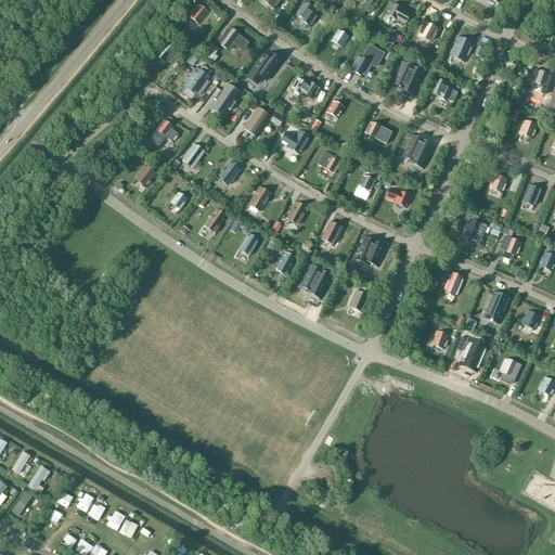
[(261,0),(261,1),(273,10),(281,0),(261,0)]
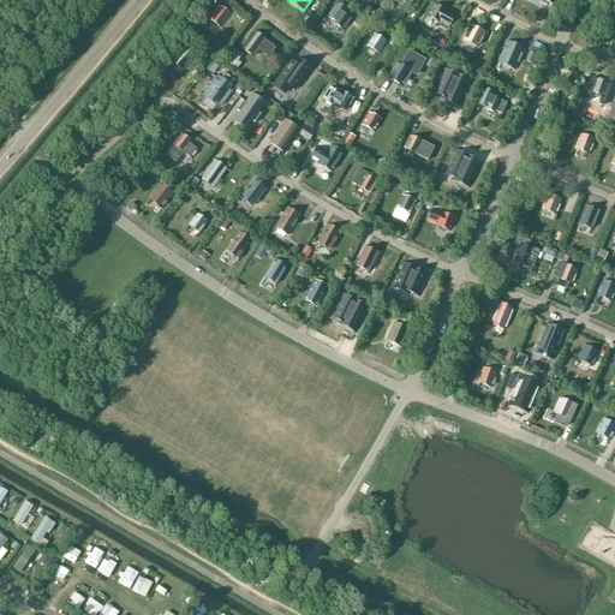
[(336,1),(327,17),(333,21),(330,23),(344,31),(352,19),(342,12),(346,7),(336,1)]
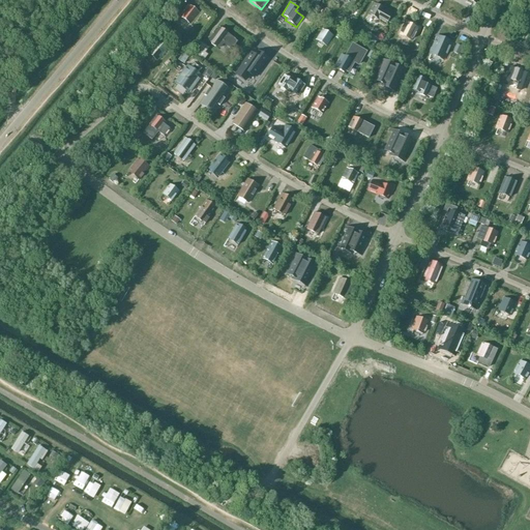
[(375,3),(369,15),(386,25),(392,13),(375,3)]
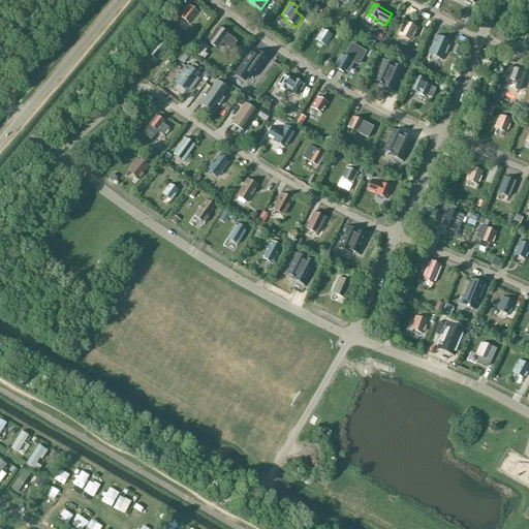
[(189,5),(180,17),(190,24),(198,12),(194,9),(195,8),(194,7),(193,8),(189,5)]
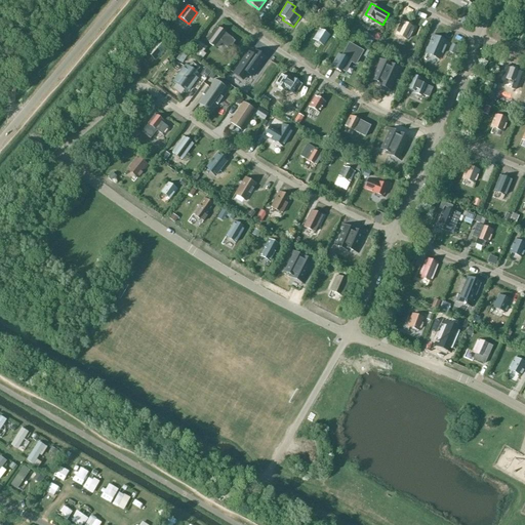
[(402,22),(396,34),(407,40),(414,28),(402,22)]
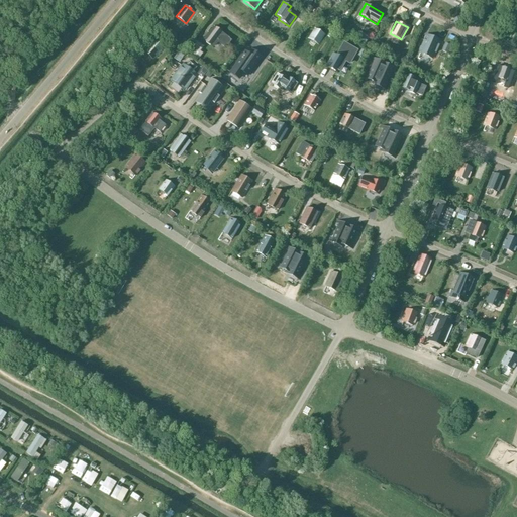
[(214,47),(216,44),(217,42),(225,48),(231,40),(214,27),(204,40),(214,47)]
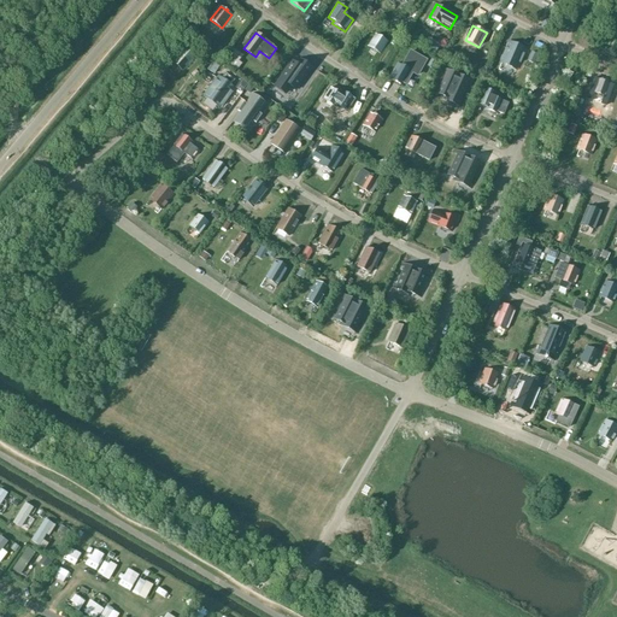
[(375,34),(368,46),(380,53),(387,41),(375,34)]
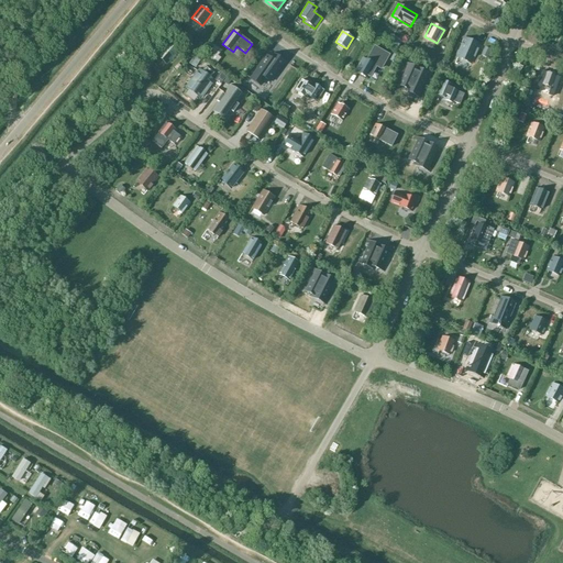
[(396,39),(393,44),(398,48),(401,43),(396,39)]
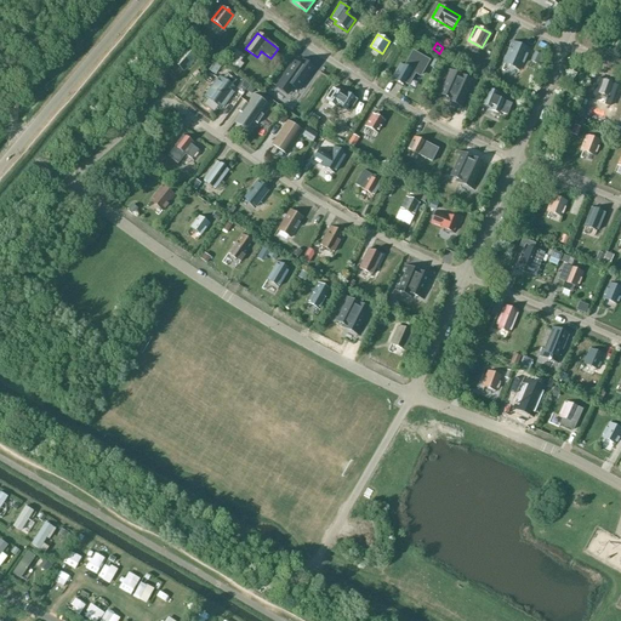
[(513,43),(503,62),(520,69),(529,50),(513,43)]
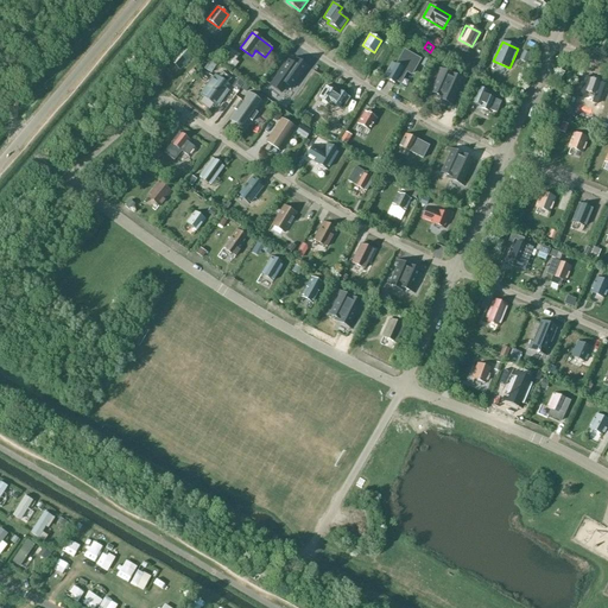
[(181,49),(171,59),(182,69),(191,58),(181,49)]
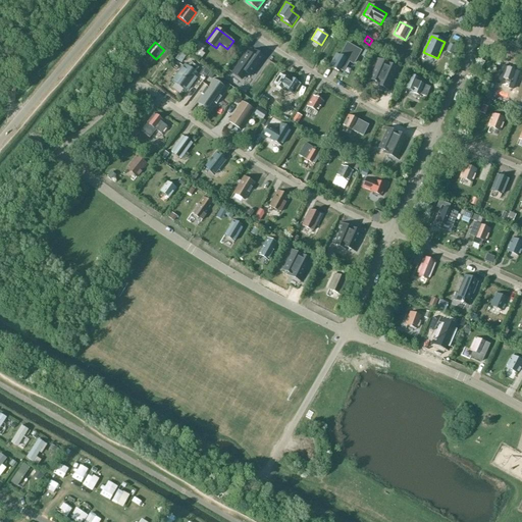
[(336,54),(329,66),(342,73),(348,61),(353,63),(359,53),(360,51),(347,43),(340,56),(336,54)]
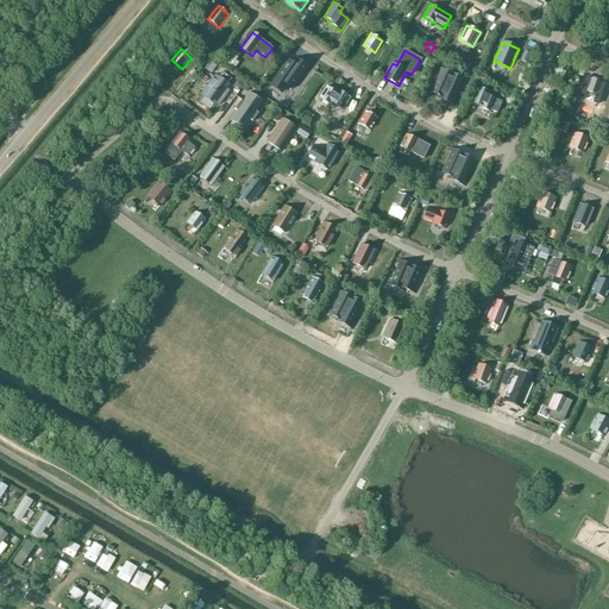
[(239,63),(227,54),(221,61),(231,68),(231,67),(234,69),(239,63)]
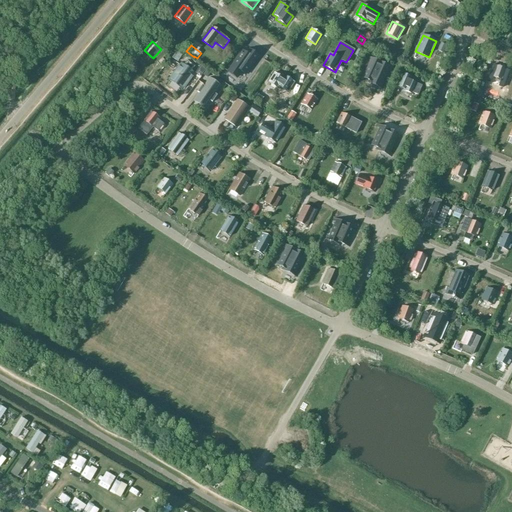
[(235,62),(228,72),(236,78),(241,72),(245,75),(251,68),(252,69),(254,67),(252,66),(258,58),(259,59),(261,57),(250,49),(247,54),(241,50),(233,61),(235,62)]
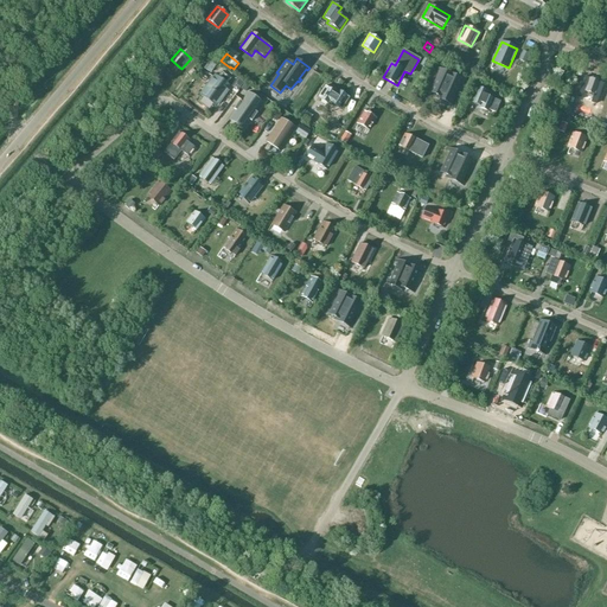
[(210,61),(205,66),(211,71),(216,65),(210,61)]
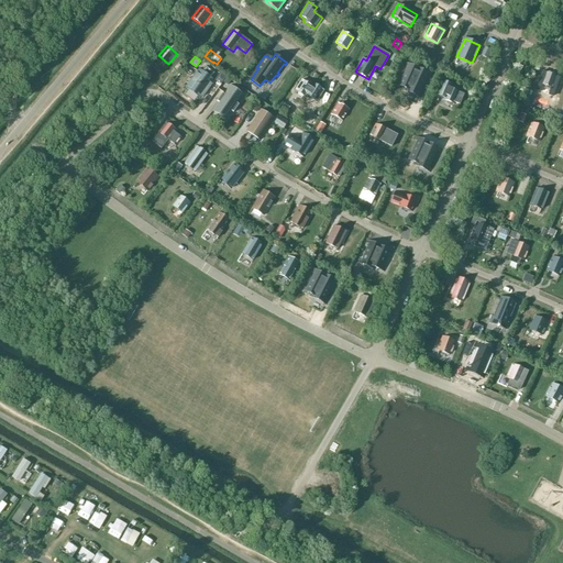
[(397,80),(395,85),(404,88),(403,90),(421,99),(422,96),(419,94),(427,76),(431,78),(432,74),(405,62),(404,66),(408,67),(400,83),(397,80)]
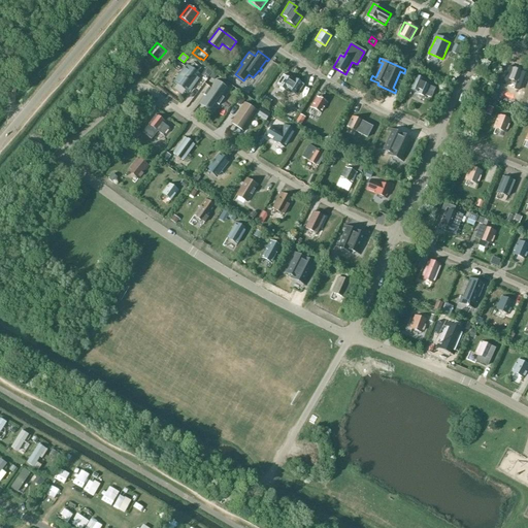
[(194,63),(191,68),(187,65),(174,81),(189,93),(201,76),(197,73),(201,68),(194,63)]
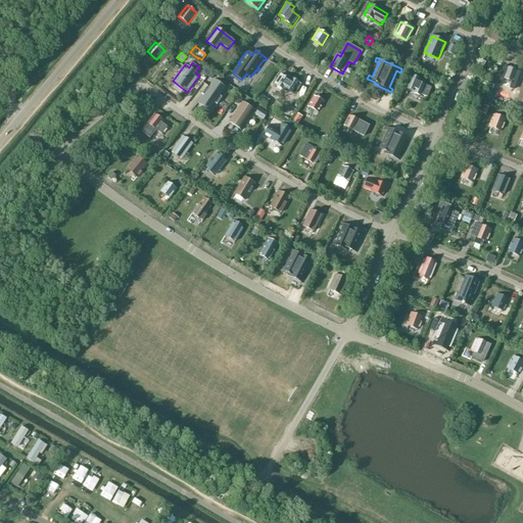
[(500,78),(497,84),(514,90),(520,73),(518,72),(506,67),(504,66),(500,78)]
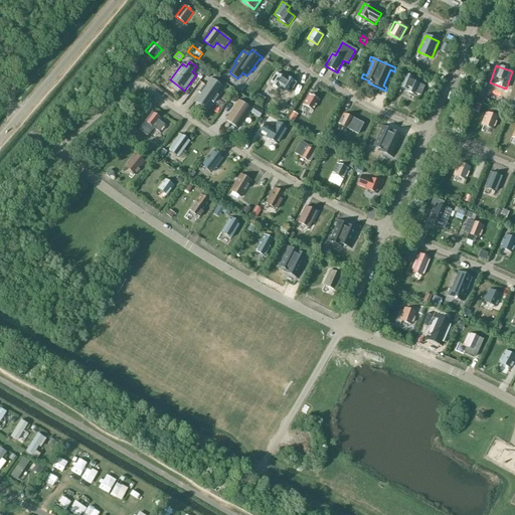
[(201,66),(197,72),(202,75),(206,70),(201,66)]
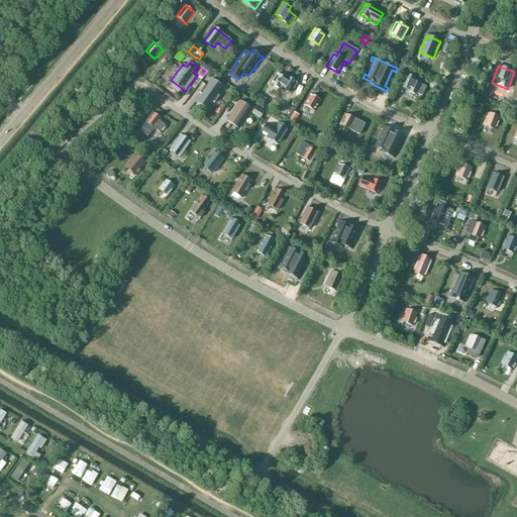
[(287,76),(285,78),(278,73),(271,83),(281,90),(283,88),(290,93),(297,83),(287,76)]
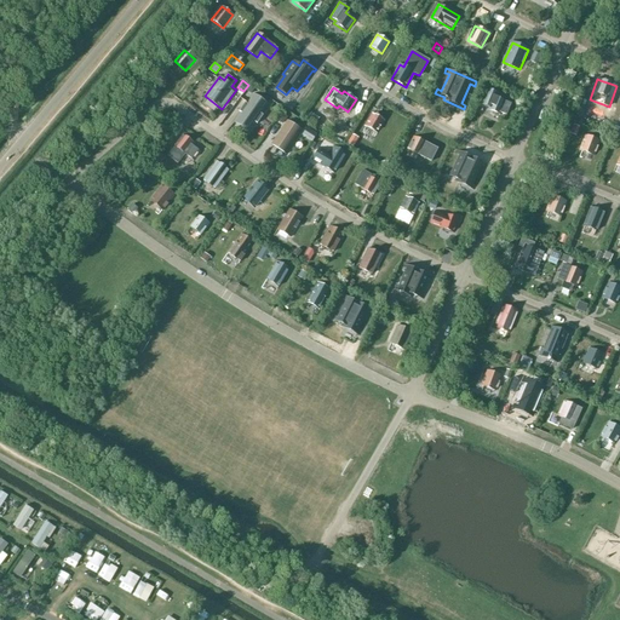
[(486,89),(481,101),(489,104),(487,109),(500,115),(505,118),(510,107),(505,104),(506,102),(499,98),(500,95),(486,89)]
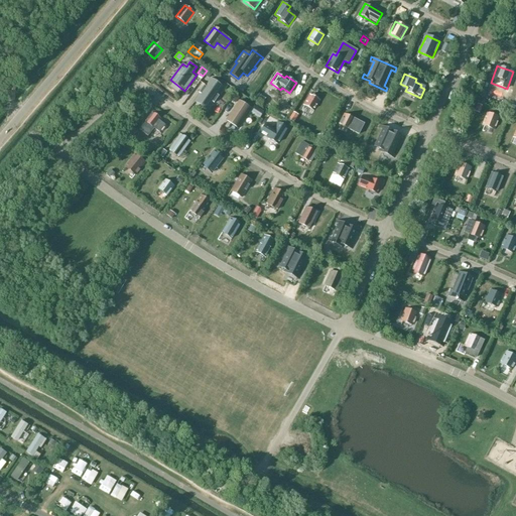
[(208,111),(213,103),(214,103),(219,96),(218,95),(224,87),(211,78),(206,86),(204,86),(199,93),(201,94),(195,102),(208,111)]
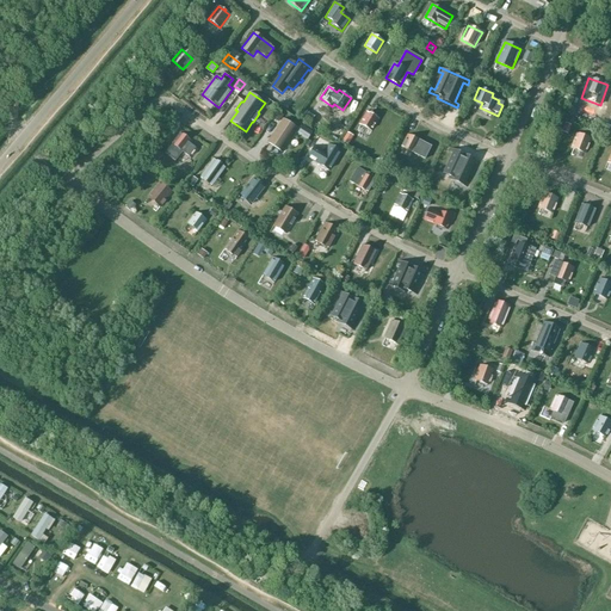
[(366,111),(358,124),(371,131),(380,119),(376,117),(377,116),(371,111),(370,113),(366,111)]
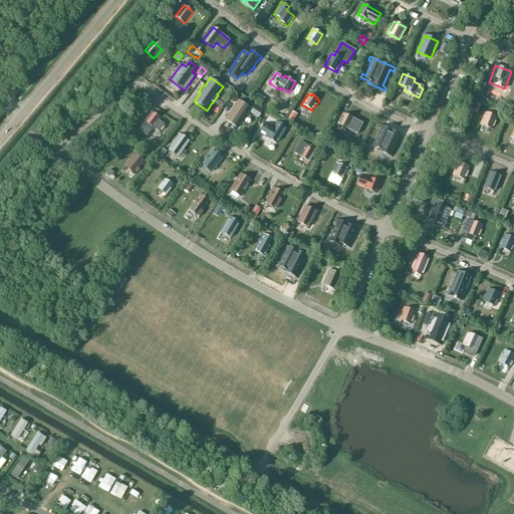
[(237,100),(224,120),(237,130),(250,109),(237,100)]
